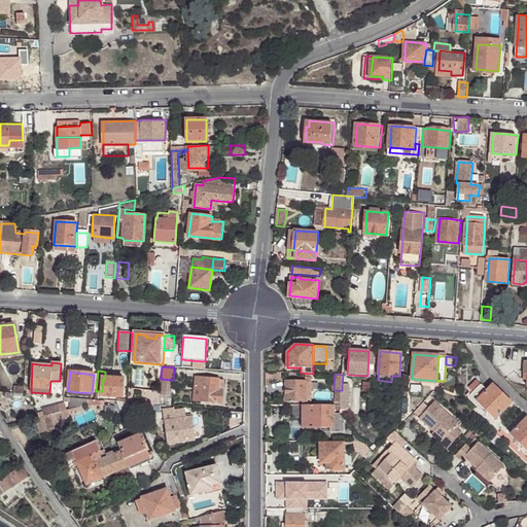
[(102,396),(123,398),(125,379),(115,378),(105,377),(104,380),(103,379),(102,391),(102,396)]
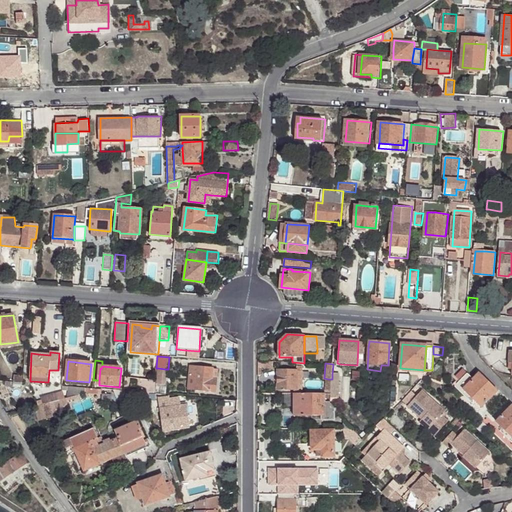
[(165,369),(158,368),(157,382),(164,383),(165,369)]
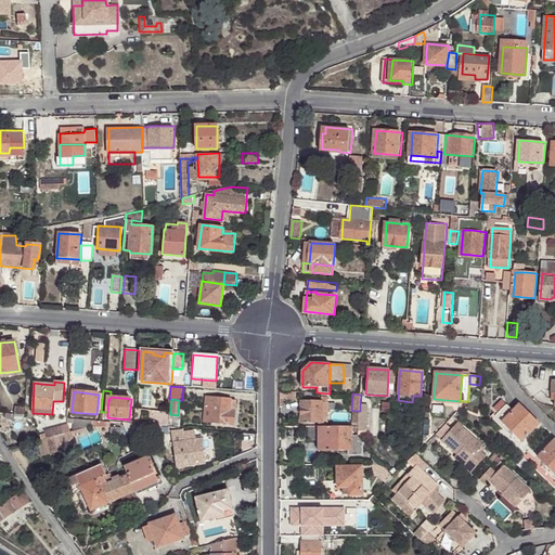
[(229,411),(230,400),(213,399),(211,410),(210,422),(233,424),(234,412),(229,411)]
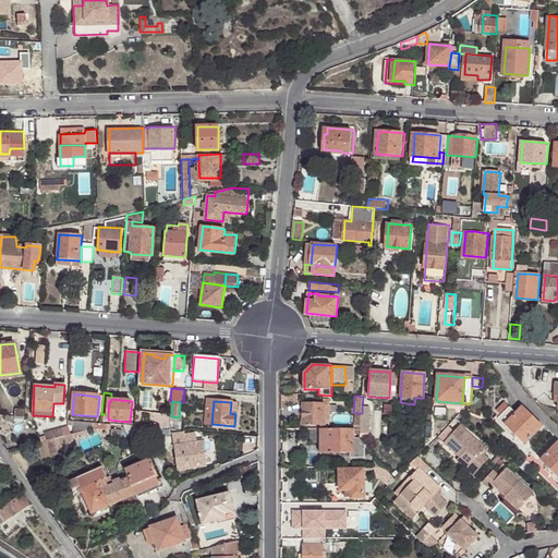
[(496,411),(501,416),(508,408),(502,403),(496,411)]
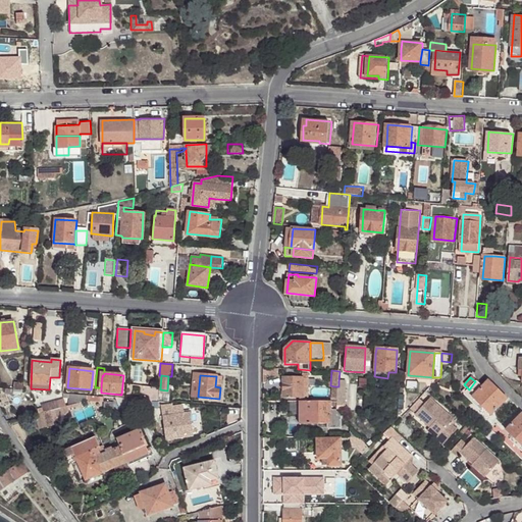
[(304,378),(284,378),(283,398),(304,398),(304,378)]
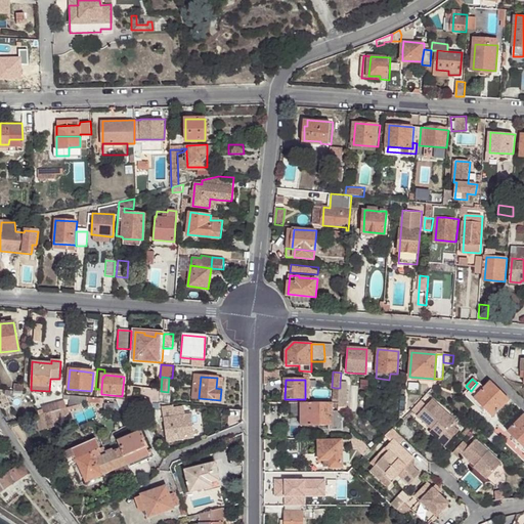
[(493,418),(510,401),(490,382),(483,389),(474,399),(486,410),(493,418)]
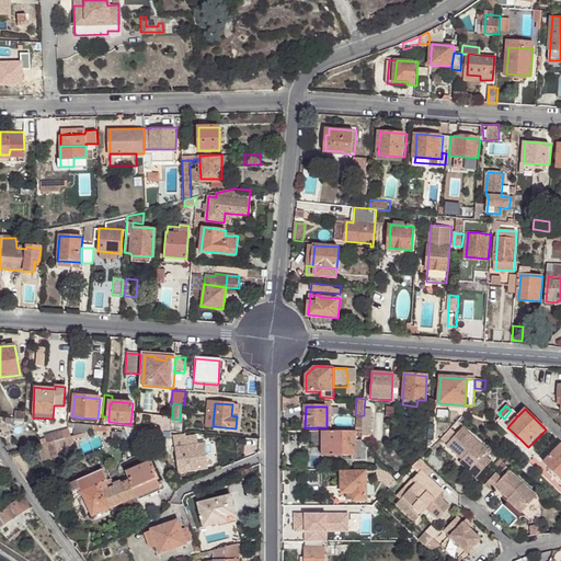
[(507,427),(517,416),(511,410),(504,419),(497,424),(504,431),(507,427)]
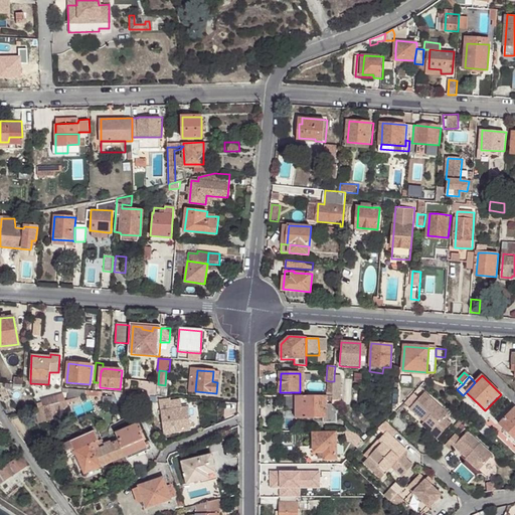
[(124,392),(155,395),(156,382),(142,381),(142,387),(133,386),(134,380),(125,379),(124,392)]
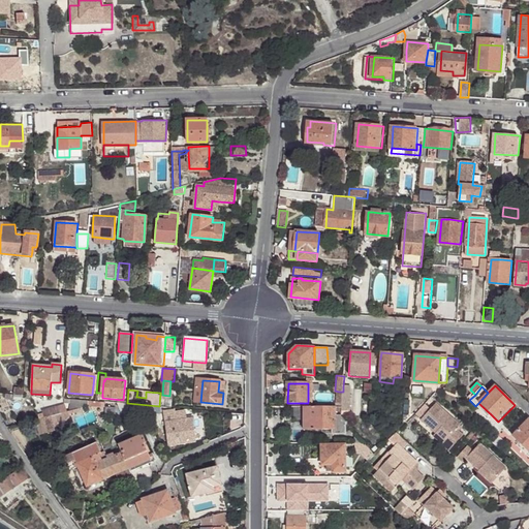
[(88,407),(89,402),(78,401),(71,401),(70,412),(76,411),(88,407)]
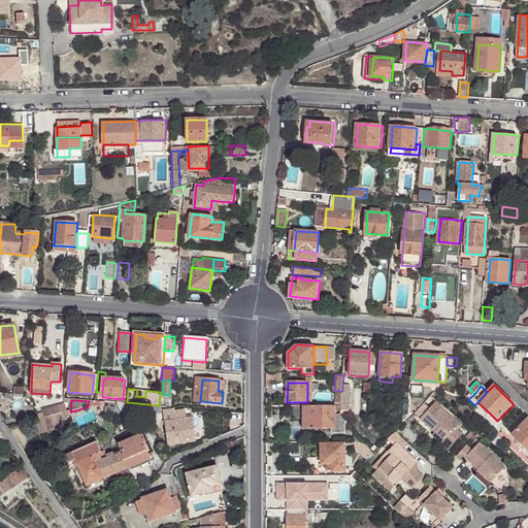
[(477,402),(474,405),(487,418),(488,416),(490,414),(477,402)]
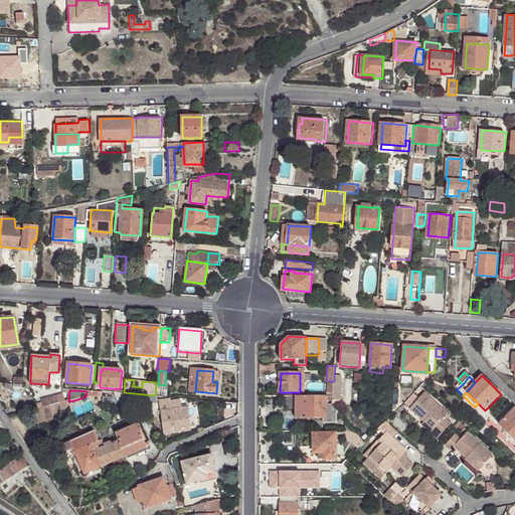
[(49,407),(58,403),(60,403),(63,402),(62,394),(41,399),(43,408),(49,407)]
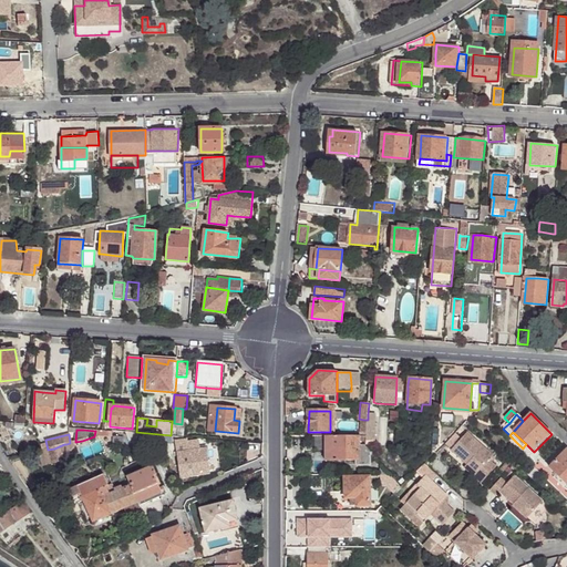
[(476,476),(473,480),(480,486),(495,470),(488,463),(493,460),(467,435),(451,453),(466,467),(476,476)]
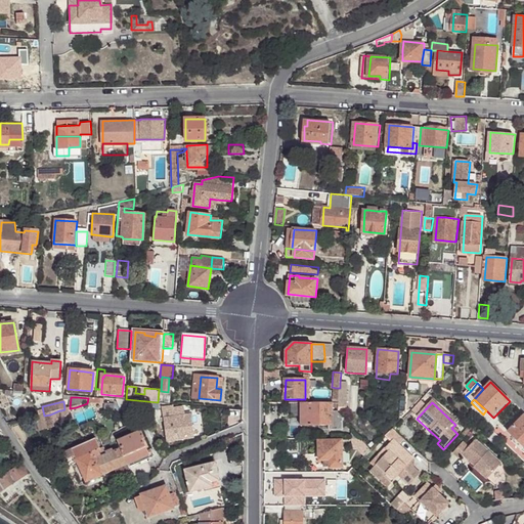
[(149,418),(154,428),(160,426),(158,419),(150,403),(144,403),(149,418)]
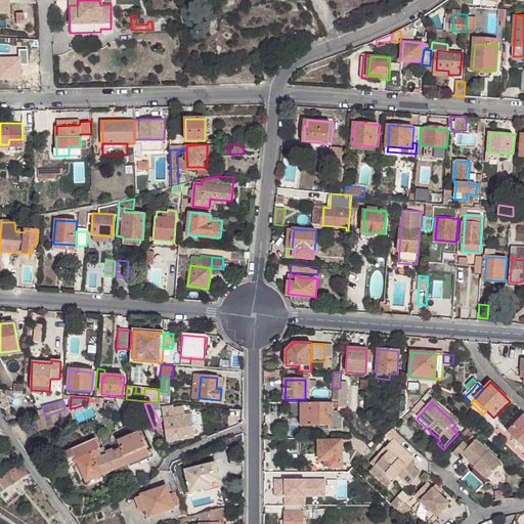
[(162,407),(162,404),(158,404),(150,403),(158,419),(164,418),(162,407)]
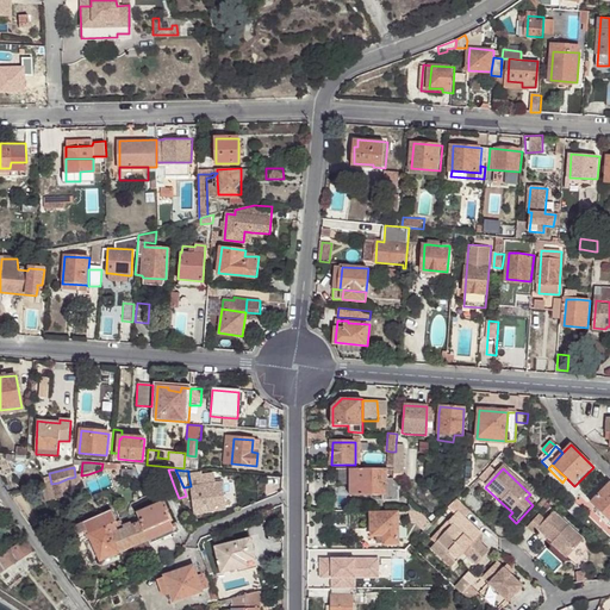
[(387,497),(387,471),(359,471),(359,497),(379,497),(384,497),(387,497)]
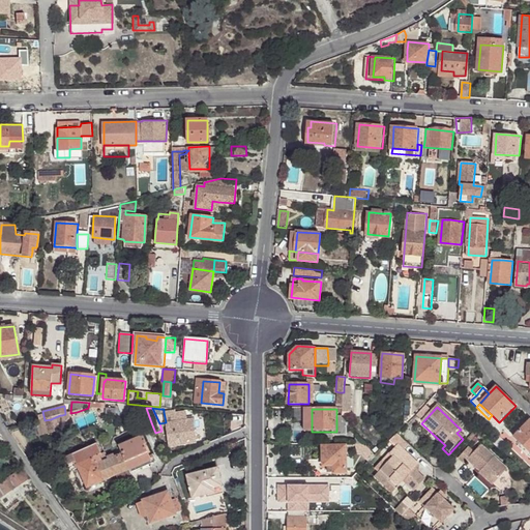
[(348,436),(348,424),(343,418),(343,417),(343,413),(344,409),(336,409),(336,432),(333,432),(333,436),(348,436)]
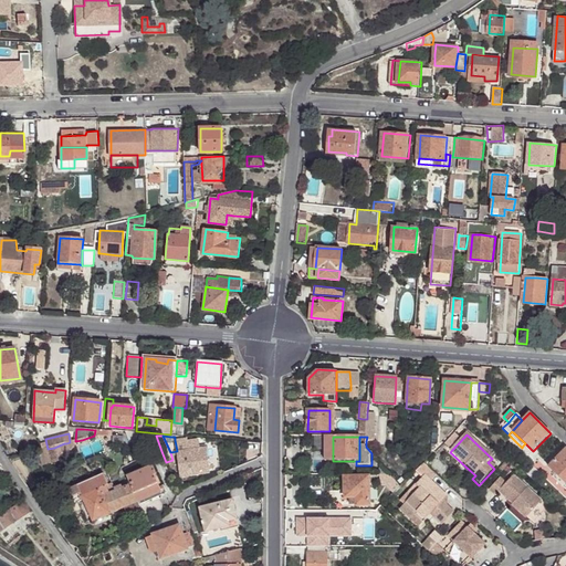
[(186,438),(175,440),(177,451),(199,449),(197,439),(187,440),(186,438)]
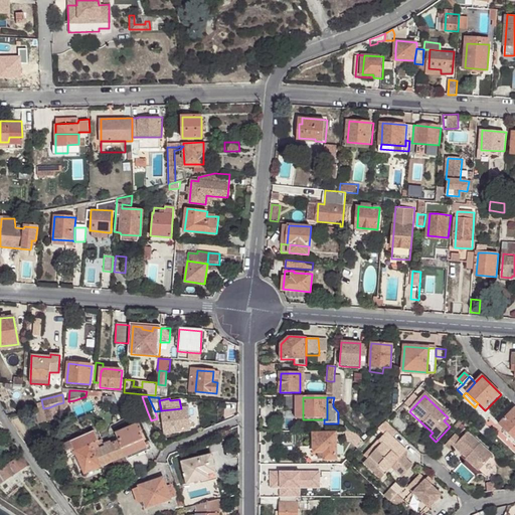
[(62,410),(60,403),(58,403),(49,407),(43,408),(44,415),(62,410)]
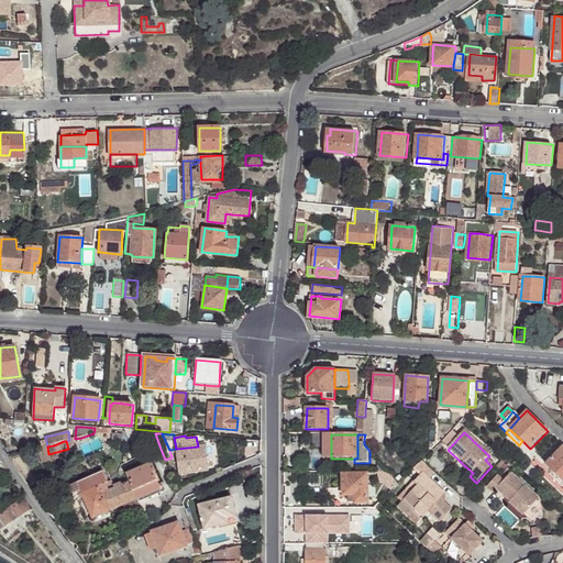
[(529,451),(530,449),(522,441),(520,443),(529,451)]
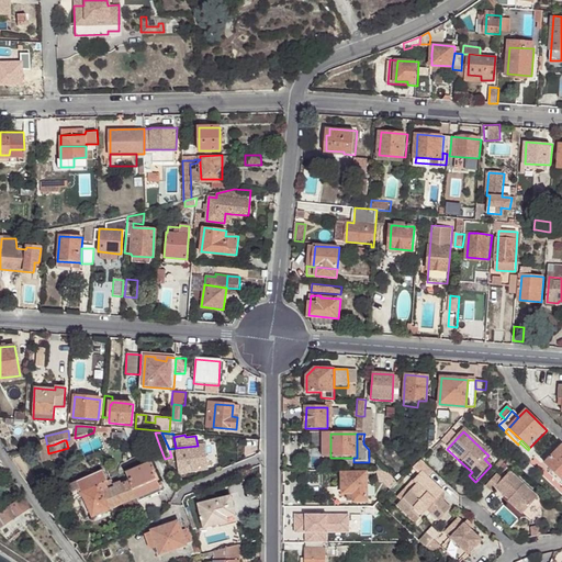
[(198,446),(176,448),(179,473),(208,469),(205,453),(208,453),(206,446),(204,446),(204,445),(198,446)]
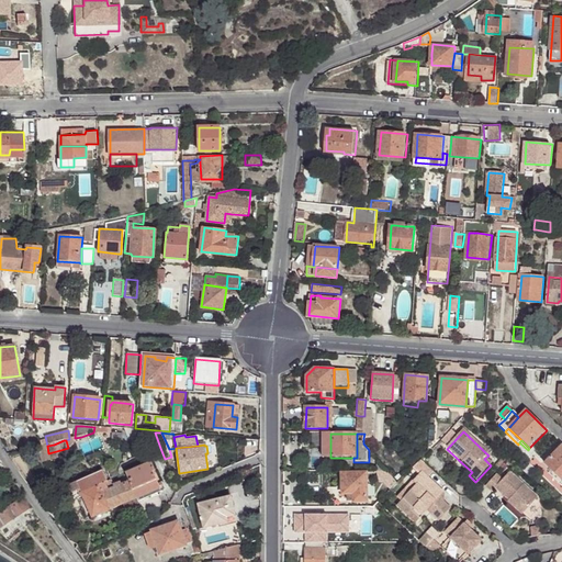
[(561,480),(561,445),(544,463),(552,471),(561,480)]
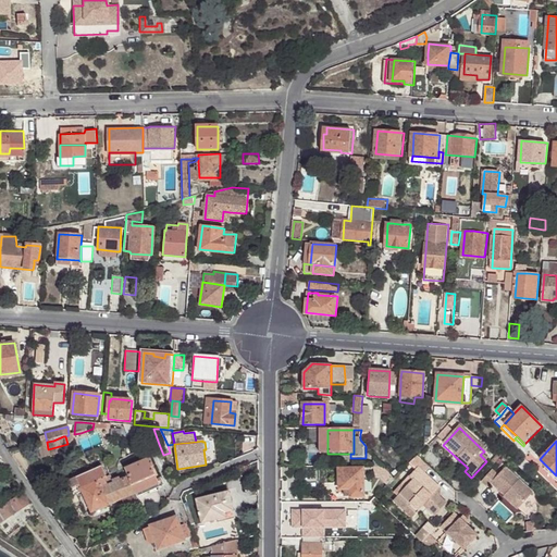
[(128,475),(153,466),(150,458),(128,467),(130,469),(126,471),(128,475)]
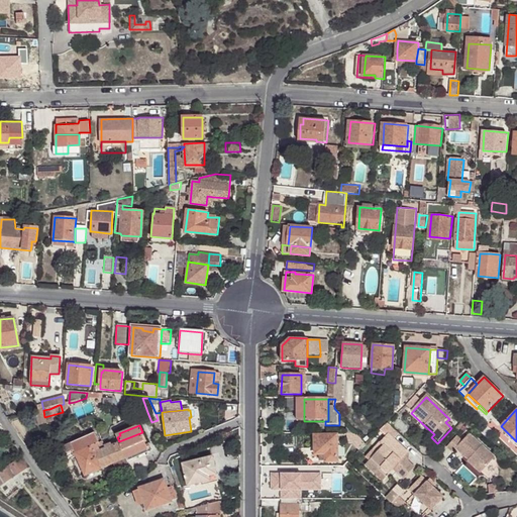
[(347,434),(356,434),(349,425),(347,426),(347,434)]
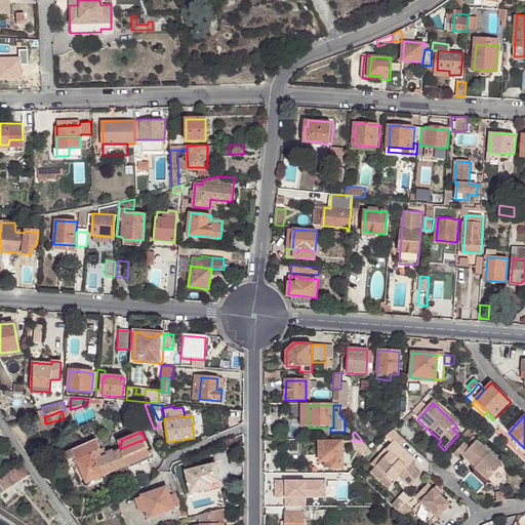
[(429,436),(438,444),(441,441),(432,433),(429,436)]
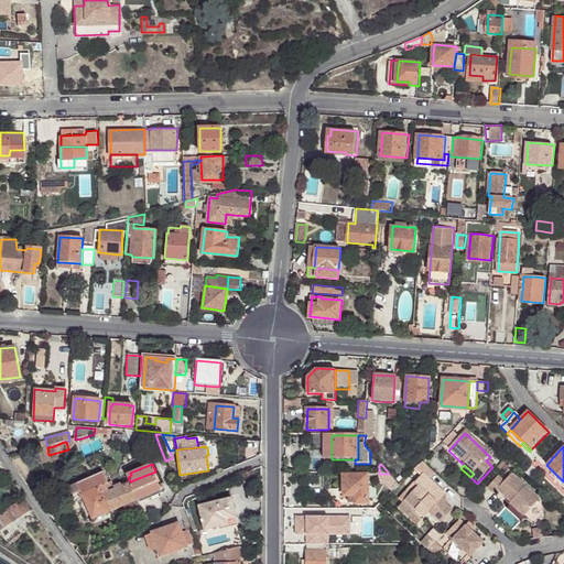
[(554,473),(546,465),(545,467),(552,474),(554,473)]
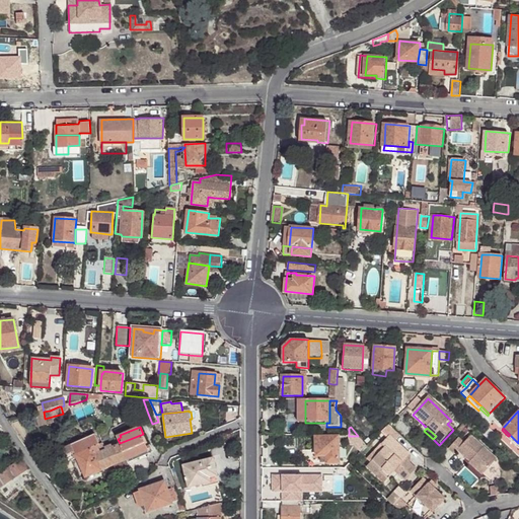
[(92,448),(75,456),(85,477),(148,452),(146,448),(149,446),(143,434),(120,443),(101,451),(99,447),(93,449),(92,448)]
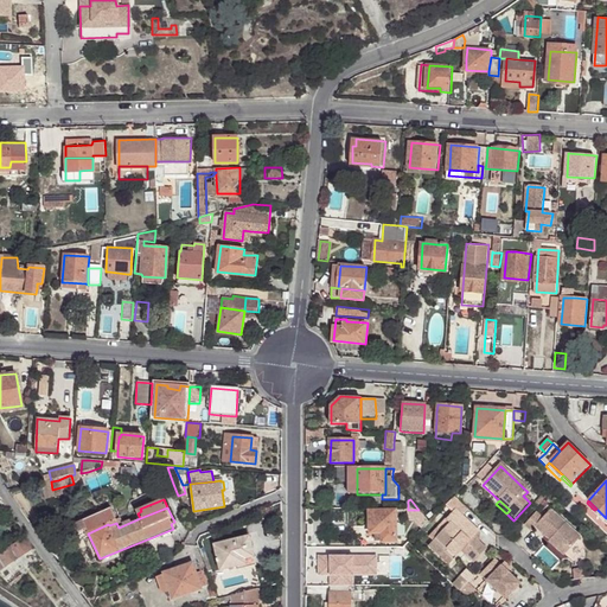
[(83,521),(88,534),(108,524),(109,525),(116,523),(117,522),(112,509),(83,521)]
